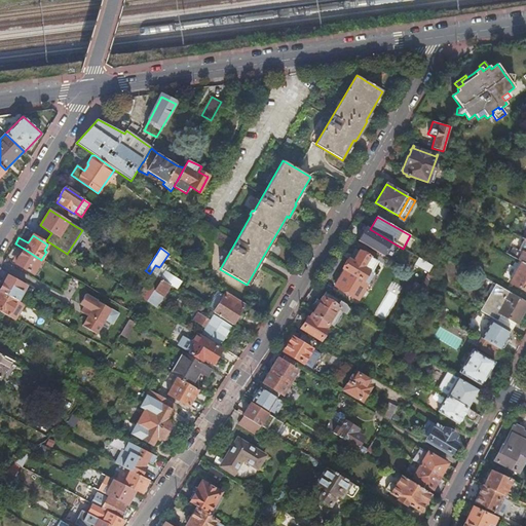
[(41,260),(24,249),(15,263),(33,274),(41,260)]
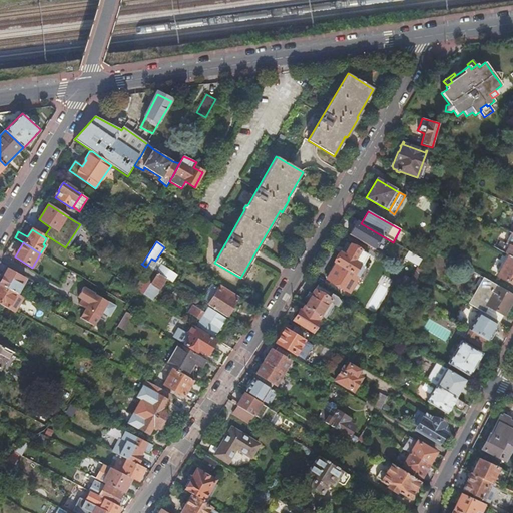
[(362,267),(368,255),(351,245),(345,255),(340,253),(335,263),(337,264),(328,280),(350,293),(351,290),(353,291),(357,284),(355,283),(364,268),(362,267)]
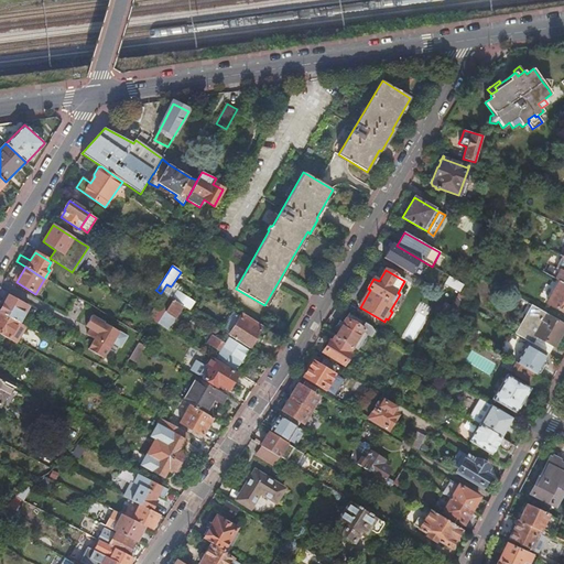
[(563,313),(563,284),(557,281),(546,303),(563,313)]
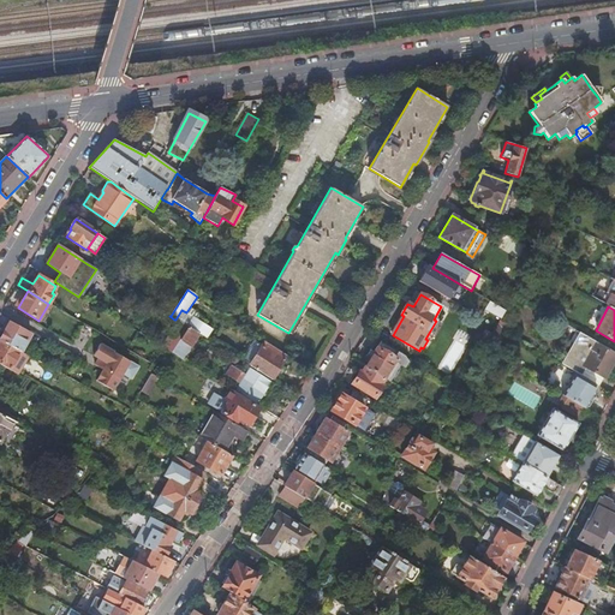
[(0,323),(7,328),(0,339),(0,340),(21,352),(29,357),(39,340),(10,323),(11,321),(0,314),(0,323)]
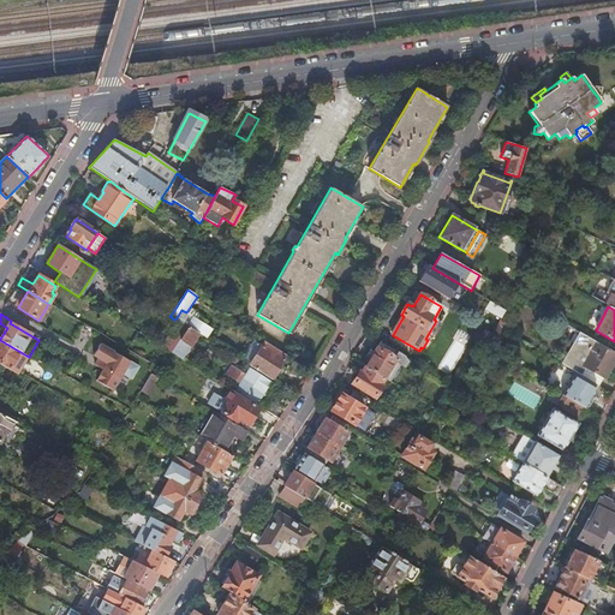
[(187,328),(198,334),(207,339),(212,330),(192,317),(186,327),(187,328)]
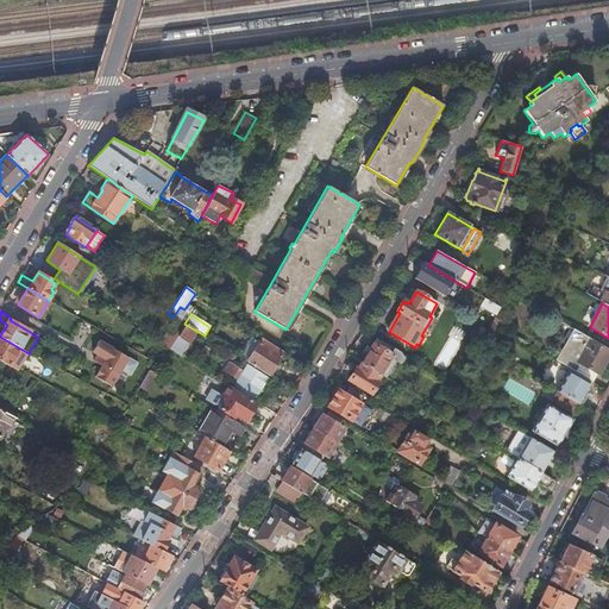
[(184,324),(176,319),(159,344),(169,350),(174,344),(174,343),(177,337),(186,325),(184,324)]
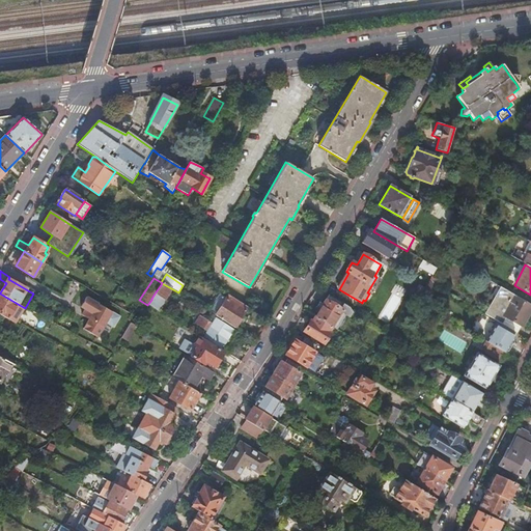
[(420,297),(417,302),(421,304),(424,299),(427,301),(434,290),(430,288),(434,284),(429,281),(420,297)]
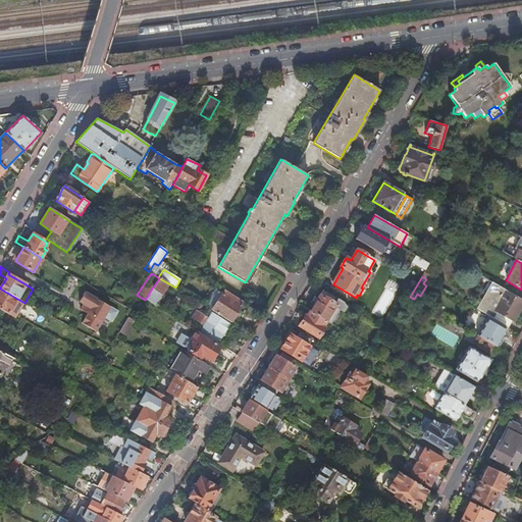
[(152,289),(160,294),(168,283),(159,278),(152,289)]
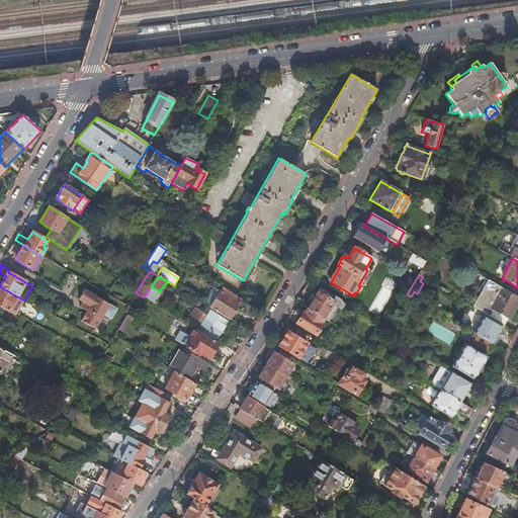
[(483,289),(489,280),(485,278),(480,287),(483,289)]
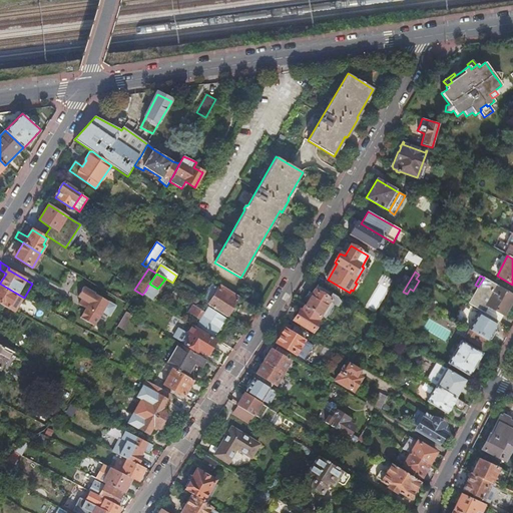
[(504,316),(512,299),(512,294),(484,278),(478,287),(469,304),(480,311),(485,314),(489,307),(496,311),(504,316)]
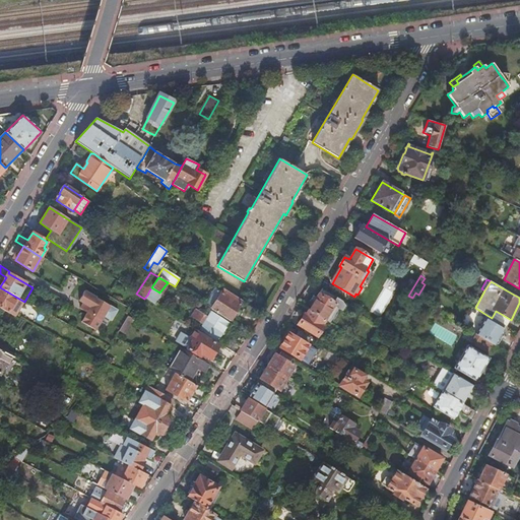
[(0,287),(0,309),(7,313),(14,317),(24,302),(17,298),(0,287)]
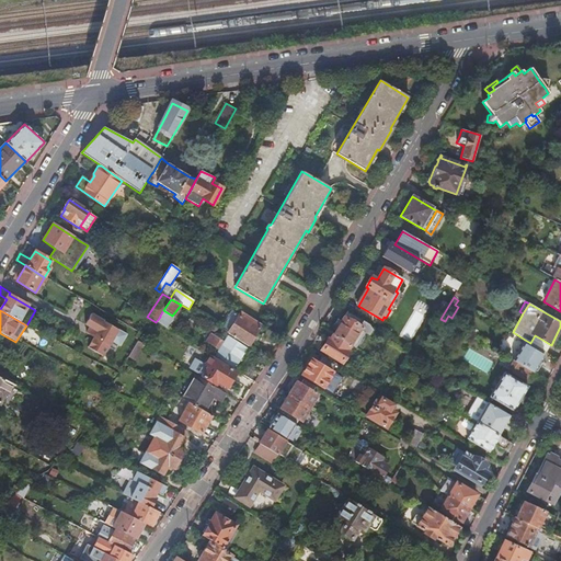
[(163,310),(160,316),(169,321),(172,316),(163,310)]
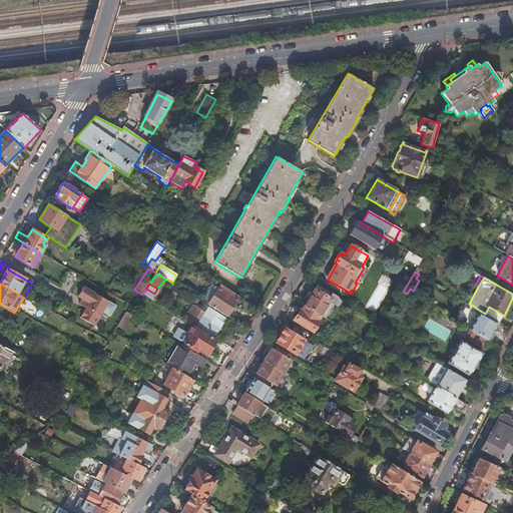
[(207,306),(217,289),(211,285),(200,302),(207,306)]
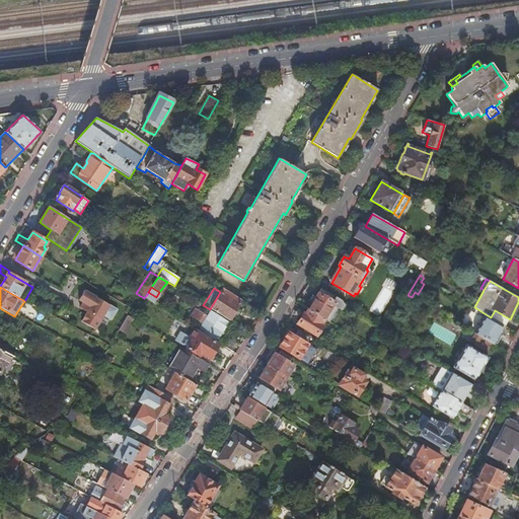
[(321,289),(308,309),(308,310),(323,319),(324,319),(327,321),(338,307),(342,309),(346,305),(344,304),(342,301),(321,289)]
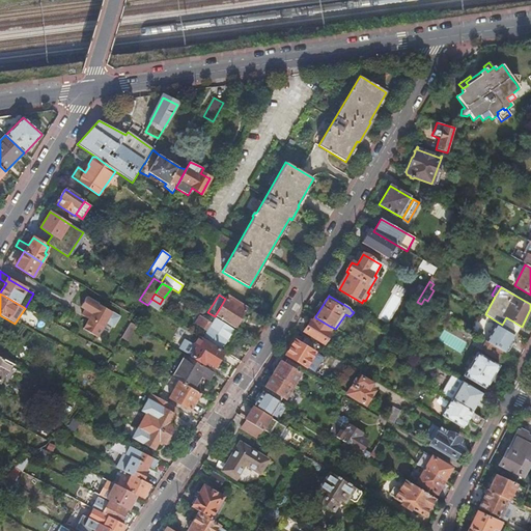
[(119,317),(86,298),(80,307),(86,311),(83,316),(88,319),(82,330),(96,337),(105,324),(113,329),(119,317)]
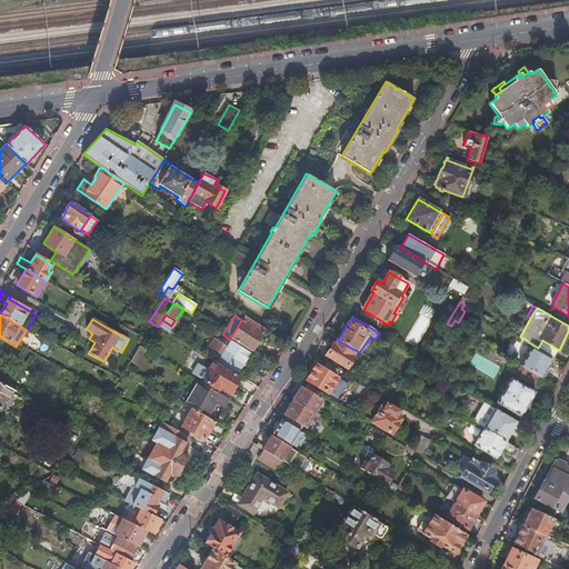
[(230,339),(250,351),(262,333),(241,320),(230,339)]
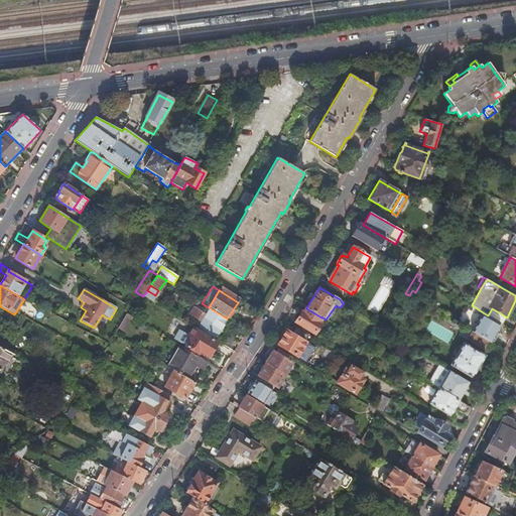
[(143,296),(151,300),(154,295),(147,291),(143,296)]
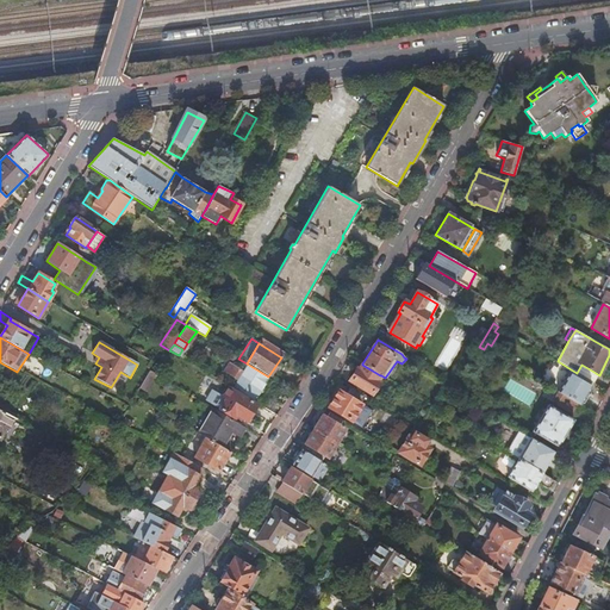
[(385,378),(391,381),(402,363),(397,361),(385,378)]
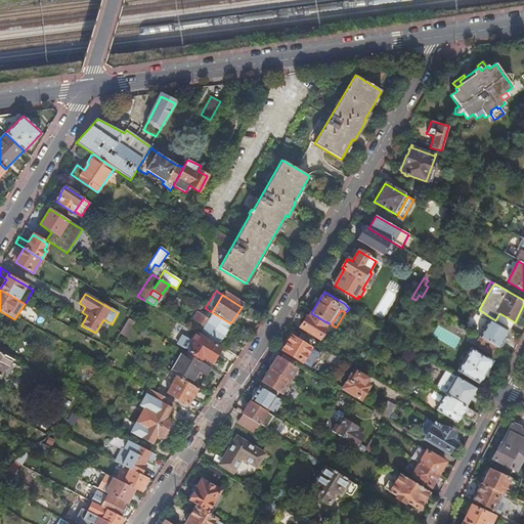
[(205,328),(201,333),(218,343),(225,333),(227,334),(230,329),(228,328),(229,326),(212,315),(209,320),(197,313),(192,319),(205,328)]
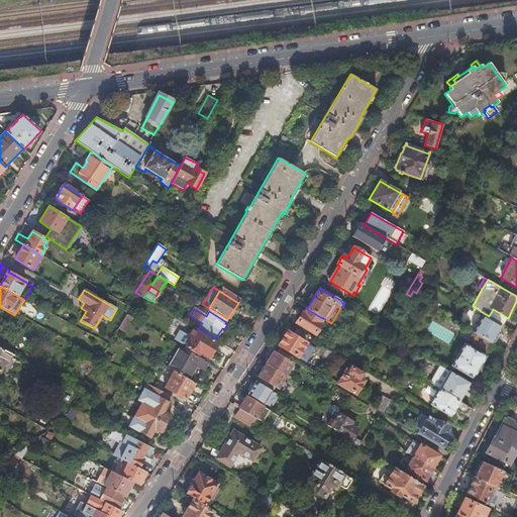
[(322,318),(307,309),(303,314),(302,314),(297,322),(298,323),(314,333),(320,324),(319,323),(322,318)]
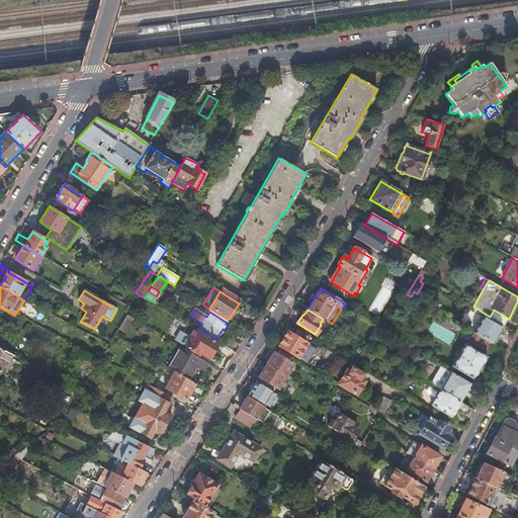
[(490,317),(497,321),(501,314),(494,310),(490,317)]
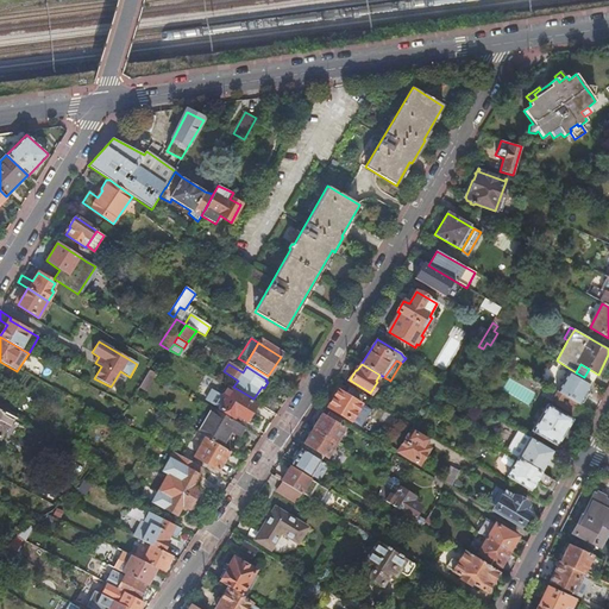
[(542,383),(550,388),(557,391),(565,377),(558,374),(560,370),(553,366),(542,383)]
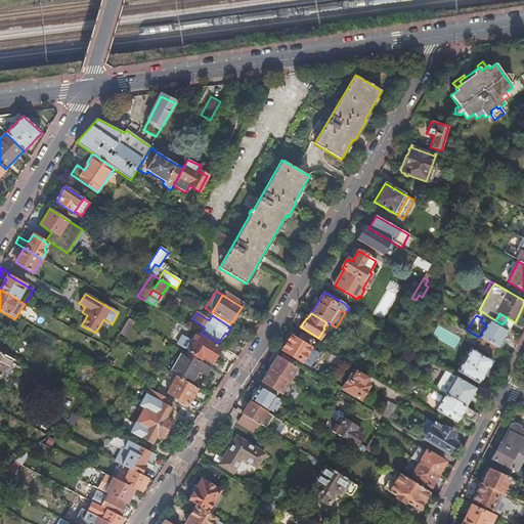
[(497,348),(498,348),(508,333),(506,332),(508,328),(503,324),(495,320),(490,317),(488,320),(486,324),(479,337),(497,348)]
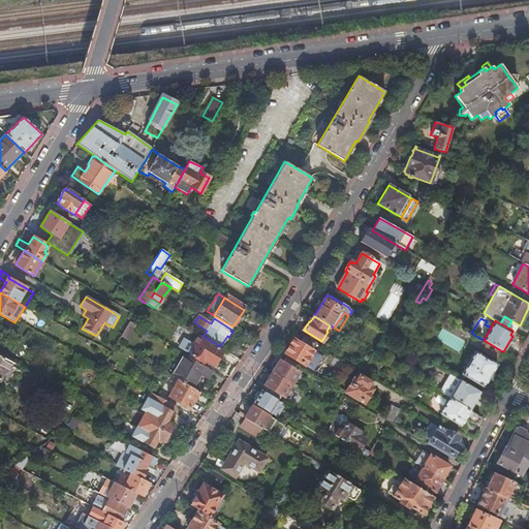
[(128,321),(120,337),(126,341),(135,325),(128,321)]
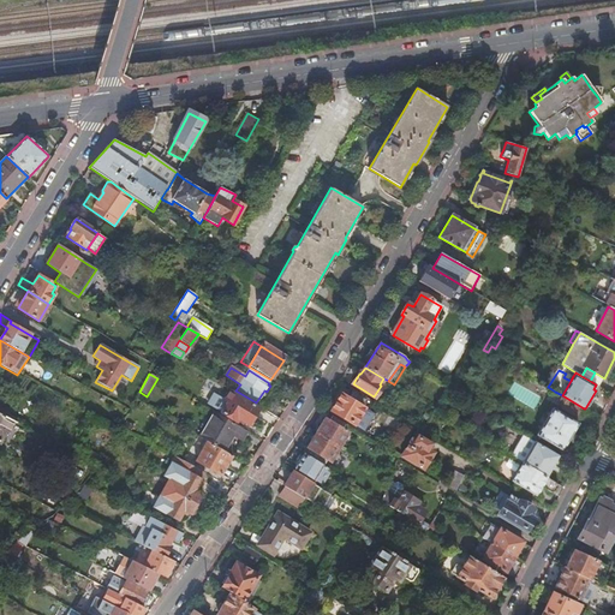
[(453,389),(451,392),(457,395),(466,380),(461,376),(453,389)]
